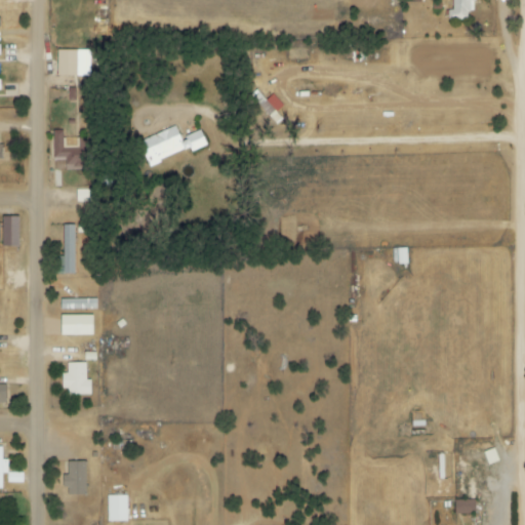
[(451,0),(452,11),(448,11),(448,16),(474,16),(474,0),(451,0)]
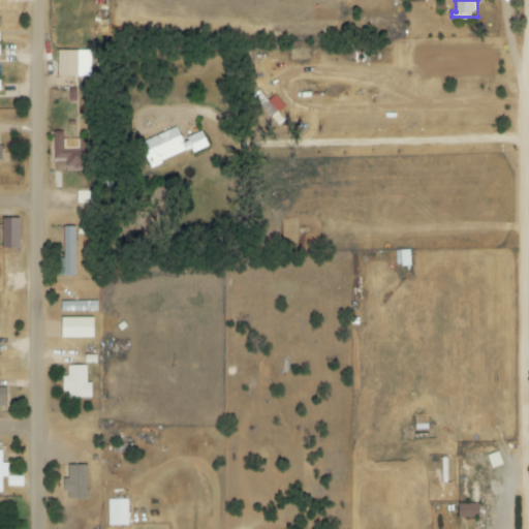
[(89,78),(90,51),(57,50),(56,76),(89,78)]
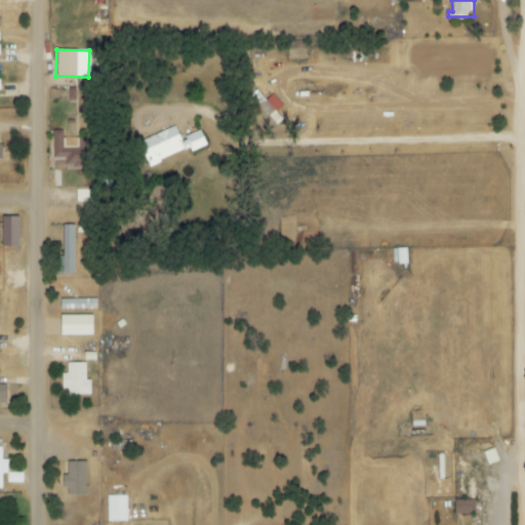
[(137,140),(147,165),(189,150),(190,152),(205,146),(200,131),(178,138),(174,127),(137,140)]
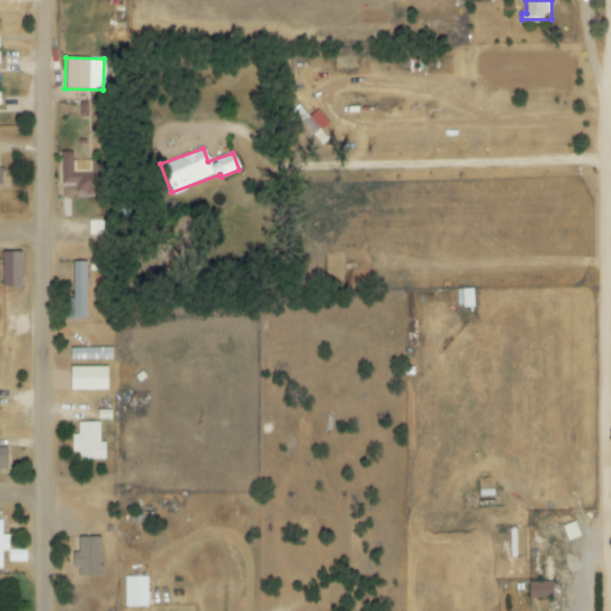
[(62,185),(74,185),(75,198),(97,197),(96,165),(87,165),(87,170),(75,171),(74,153),(61,153),(62,185)]
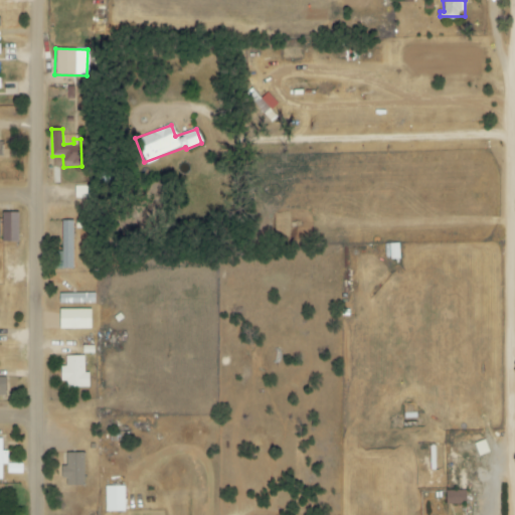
[(93,186),(74,186),(74,198),(94,198),(93,186)]
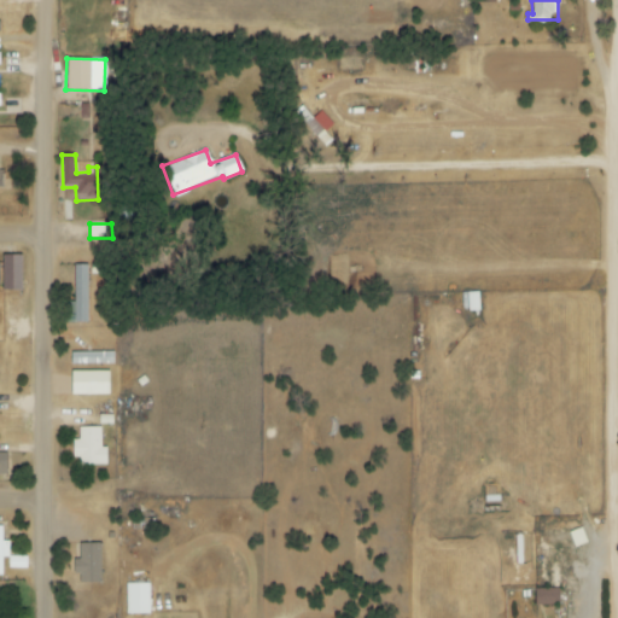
[(22,291),(22,256),(1,256),(1,291),(22,291)]
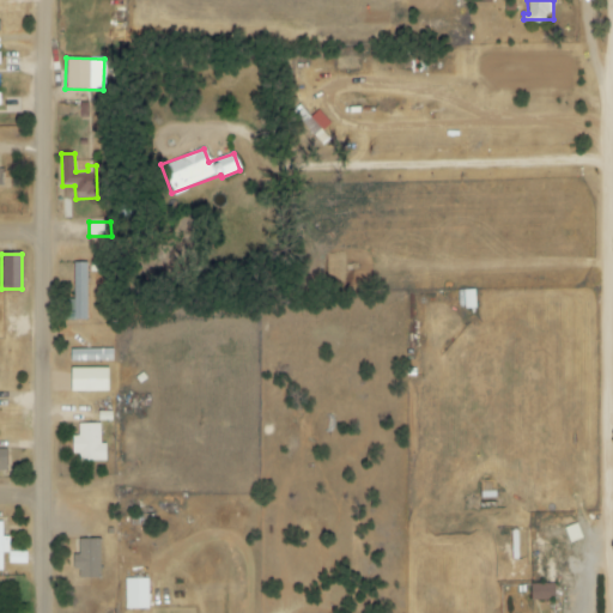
[(87,320),(86,262),(71,263),(73,321),(87,320)]
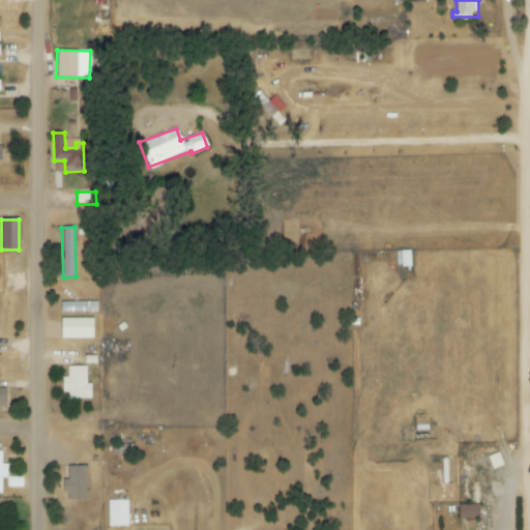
[(396,268),(411,266),(410,251),(395,253),(396,268)]
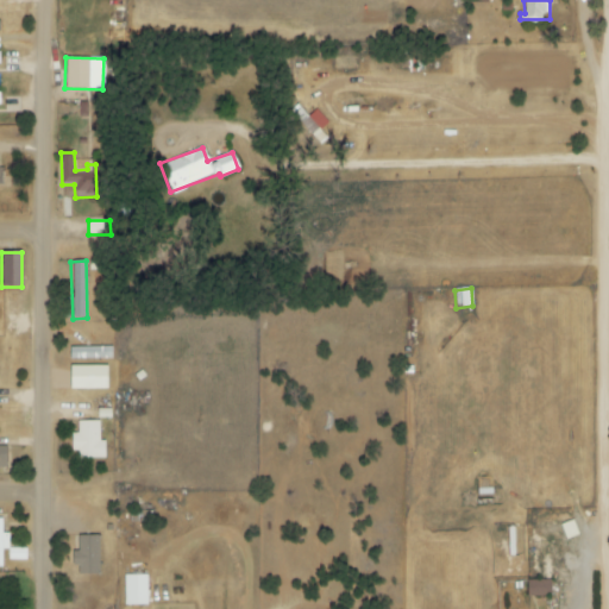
[(106,366),(68,366),(68,390),(106,389),(106,366)]
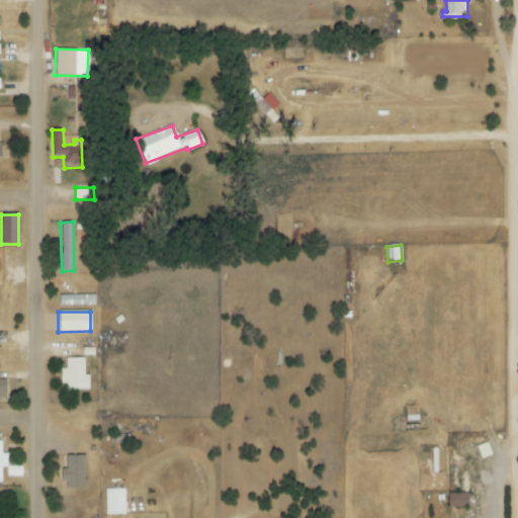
[(62,391),(88,391),(88,375),(84,375),(84,358),(65,358),(65,369),(62,369),(62,391)]
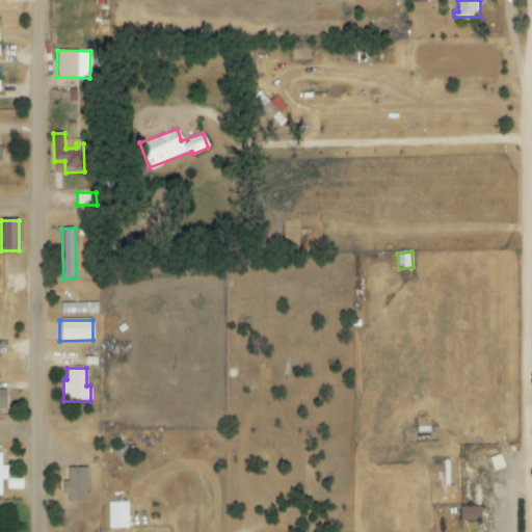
[(86,468),(64,469),(64,502),(86,502),(86,468)]
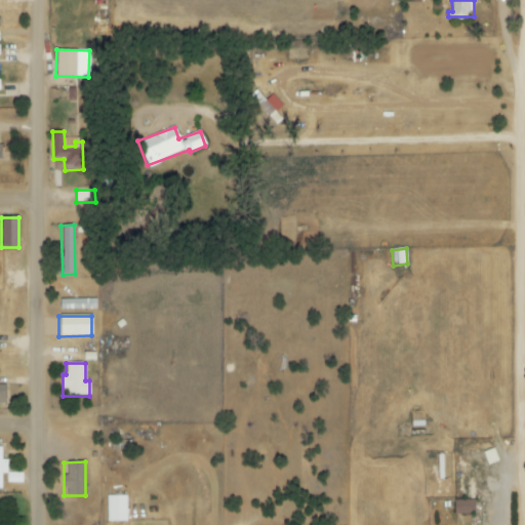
[(106,496),(107,522),(127,522),(126,495),(106,496)]
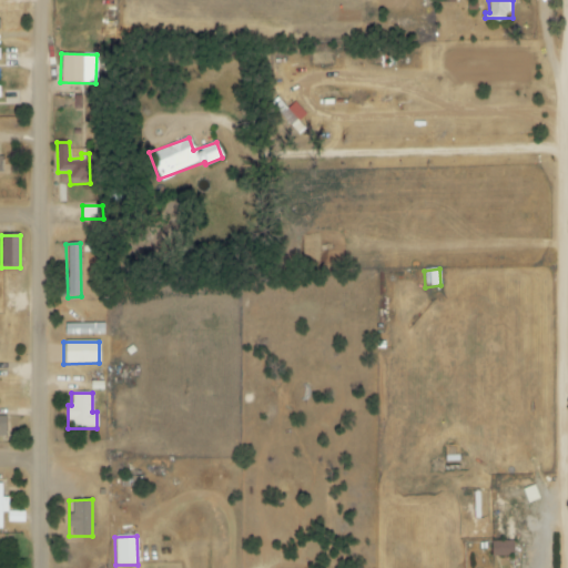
[(513,543),(492,541),(490,556),(513,556),(513,543)]
